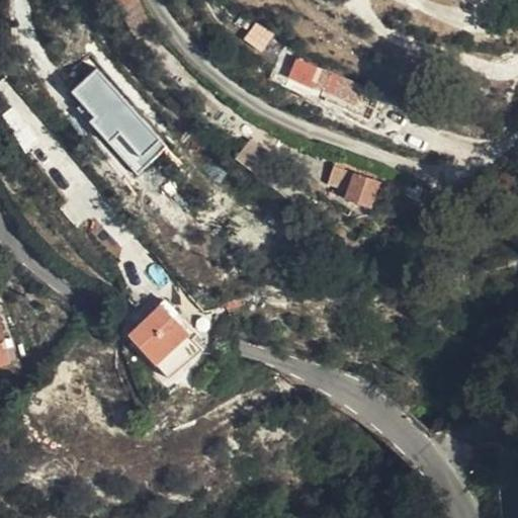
[(261,51),(272,34),(255,22),(244,39),(261,51)]
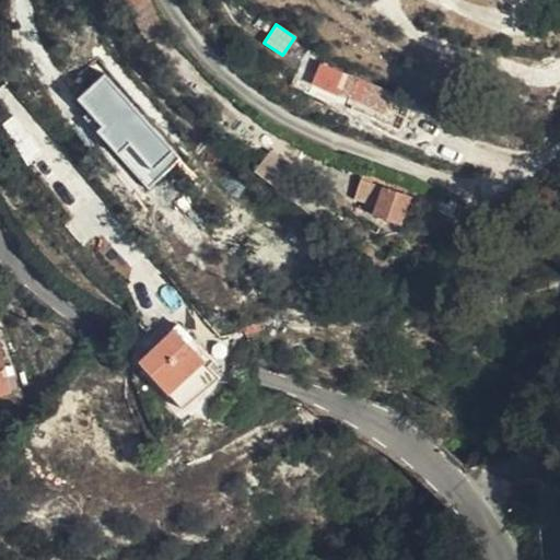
[(392,78),(338,54),(313,43),(304,71),(339,85),(340,81),(384,98),(392,78)]
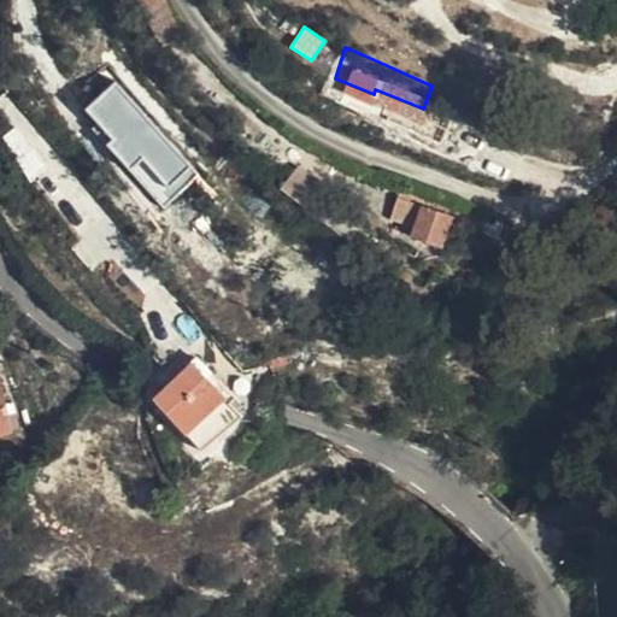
[(113,81),(78,113),(165,207),(200,175),(113,81)]
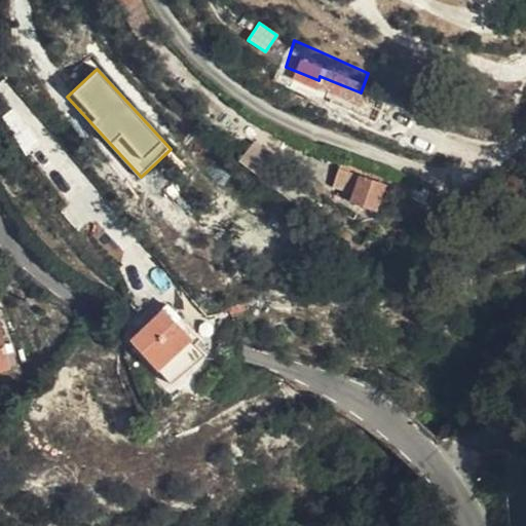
[(15,108),(1,118),(25,151),(39,141),(15,108)]
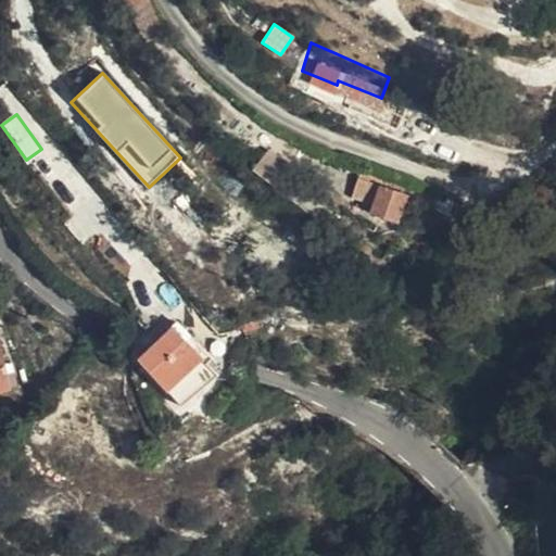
[(253,172),(274,184),(287,161),(267,149),(253,172)]
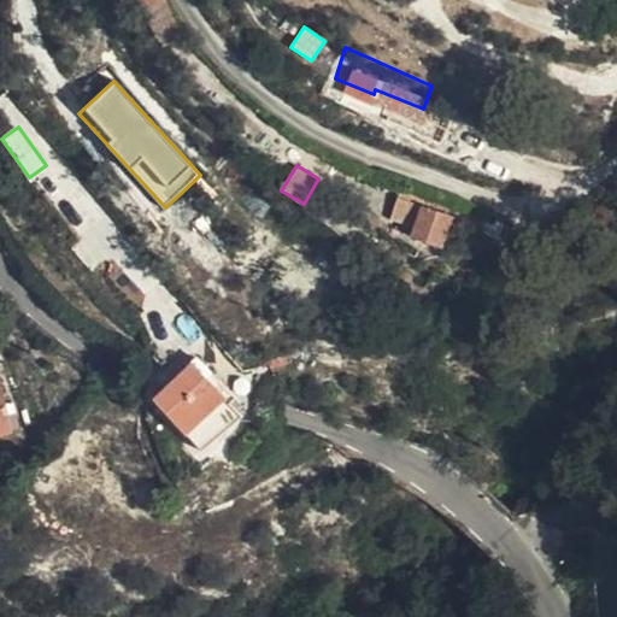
[(434,244),(450,203),(394,180),(383,209),(403,217),(398,227),(434,244)]
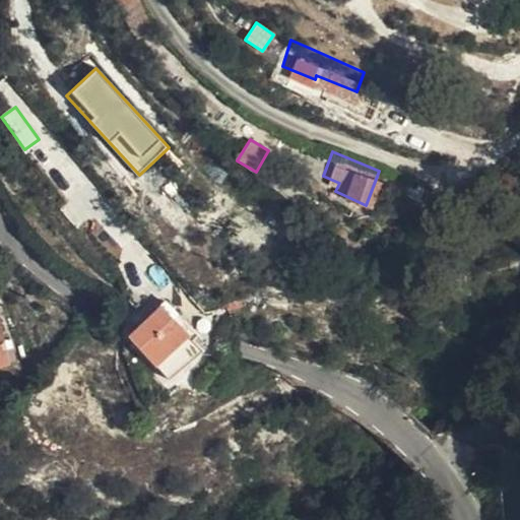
[(0,335),(36,331),(33,312),(23,313),(20,278),(0,280),(0,335)]
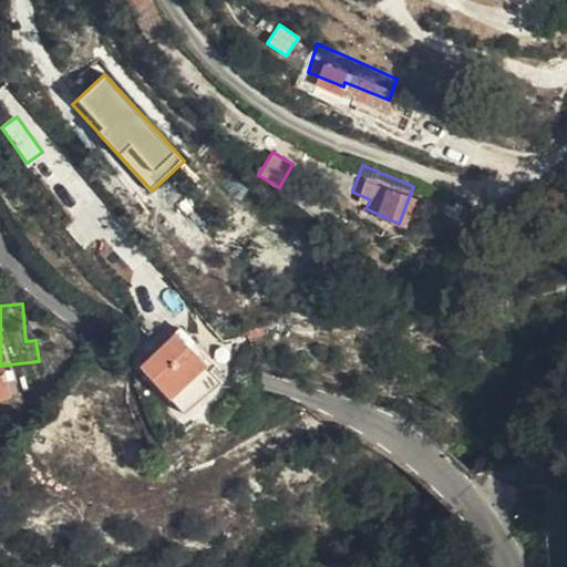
[(236,384),(194,336),(160,366),(204,414),(236,384)]
